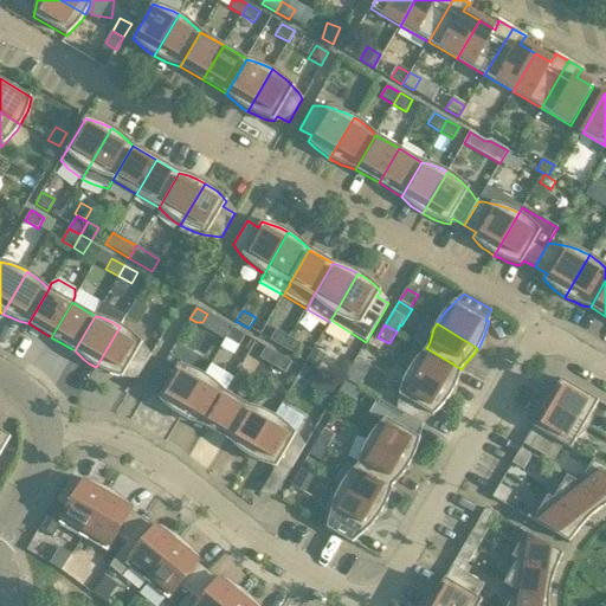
[(126,329),(120,327),(96,367),(101,371),(107,373),(115,376),(122,378),(126,373),(137,379),(150,355),(142,345),(136,339),(130,333),(126,329)]
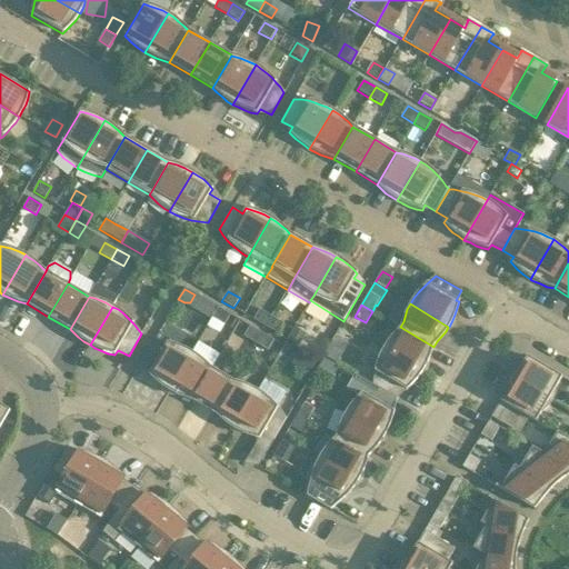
[(218,308),(211,318),(223,326),(230,315),(218,308)]
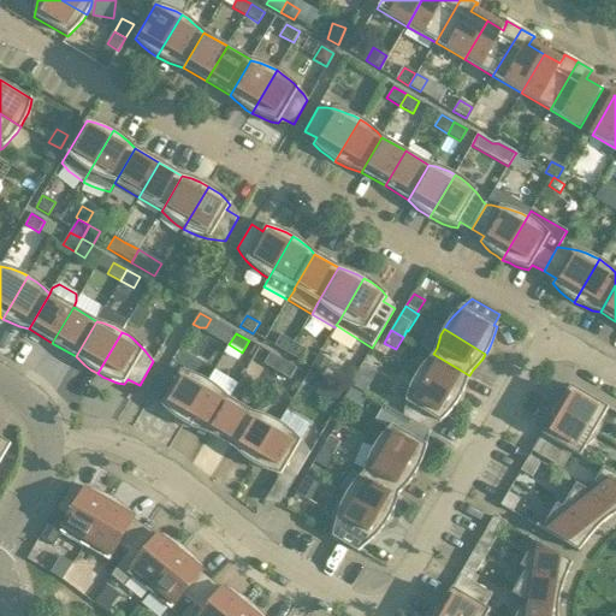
[(288,354),(294,343),(280,335),(274,347),(288,354)]
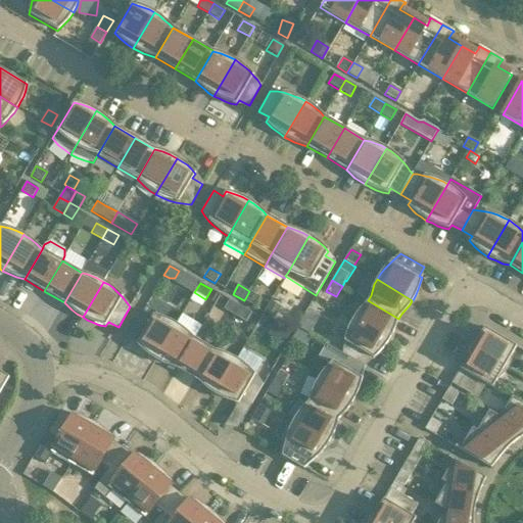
[(260,297),(249,291),(244,300),(254,306),(260,297)]
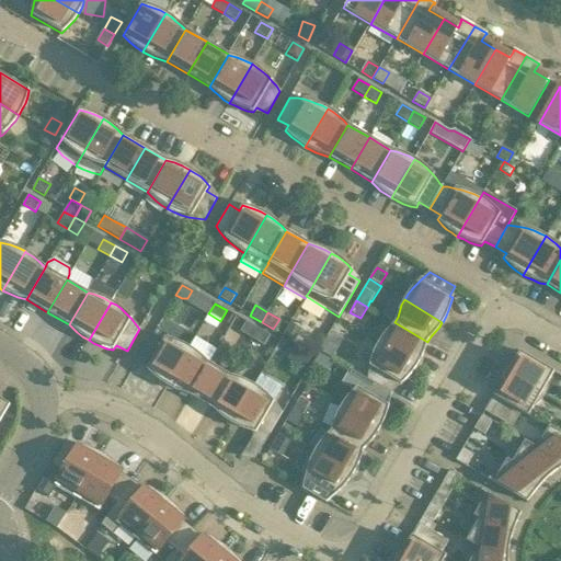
[(252,339),(258,329),(245,322),(240,332),(252,339)]
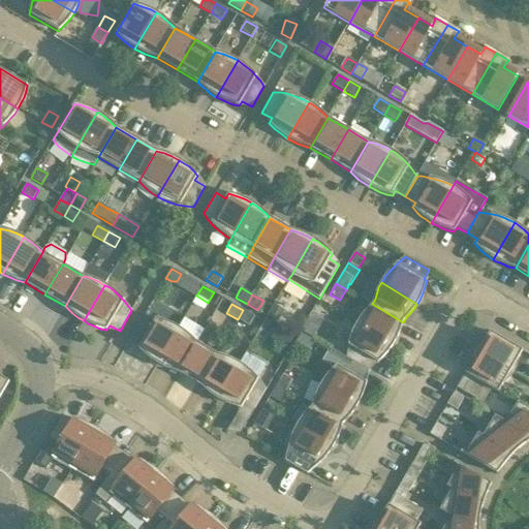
[(400,328),(403,322),(372,304),(369,309),(361,318),(358,323),(394,344),(396,339),(400,328)]
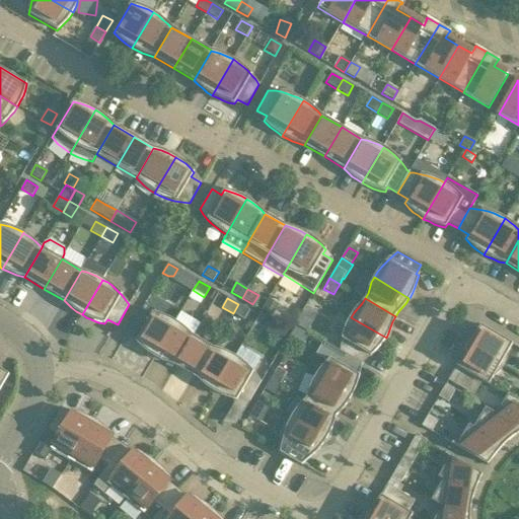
[(279,306),(270,300),(263,311),(273,317),(279,306)]
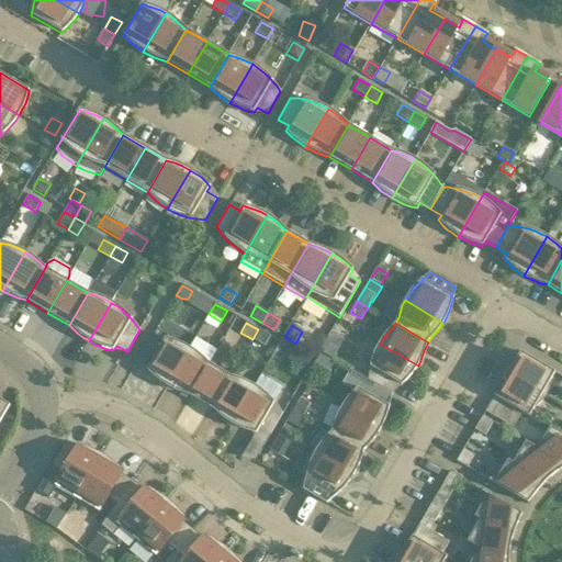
[(270,336),(258,329),(253,339),(265,346),(270,336)]
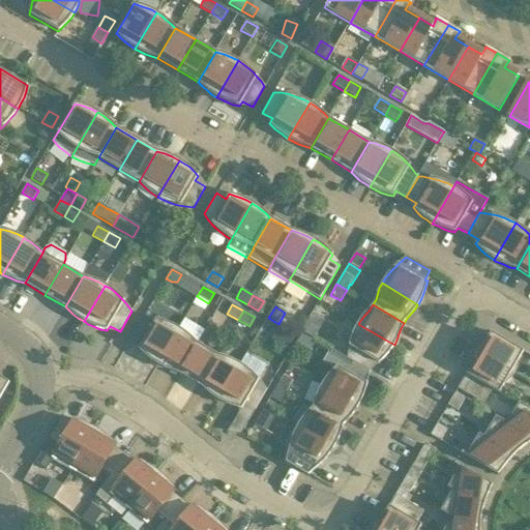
[(143,318),(130,339),(141,345),(139,349),(142,353),(146,357),(151,361),(157,364),(178,328),(172,325),(167,323),(162,321),(155,320),(143,318)]
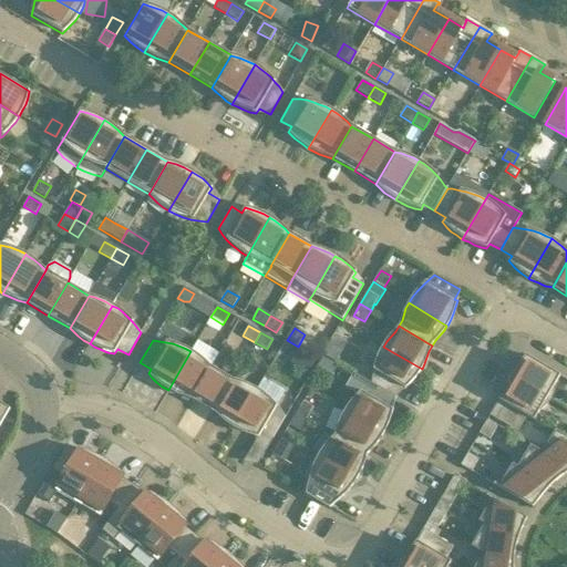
[(418,374),(422,369),(383,347),(380,352),(378,358),(374,367),(372,375),(371,384),(372,384),(393,397),(400,387),(405,390),(410,384),(414,380),(418,374)]
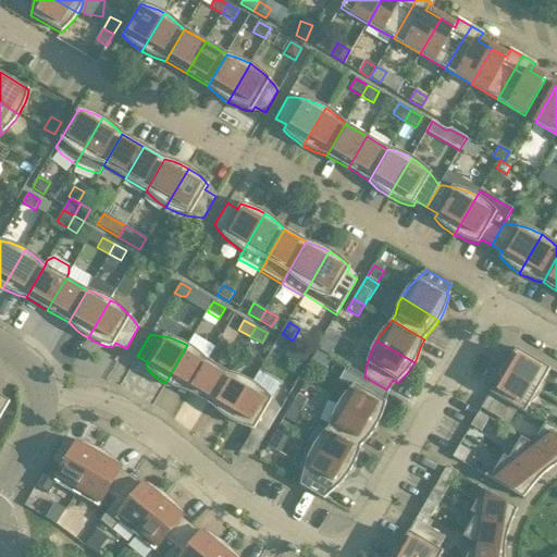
[(192,348),(187,345),(165,383),(170,386),(175,388),(182,391),(188,393),(207,361),(202,356),(197,351),(192,348)]
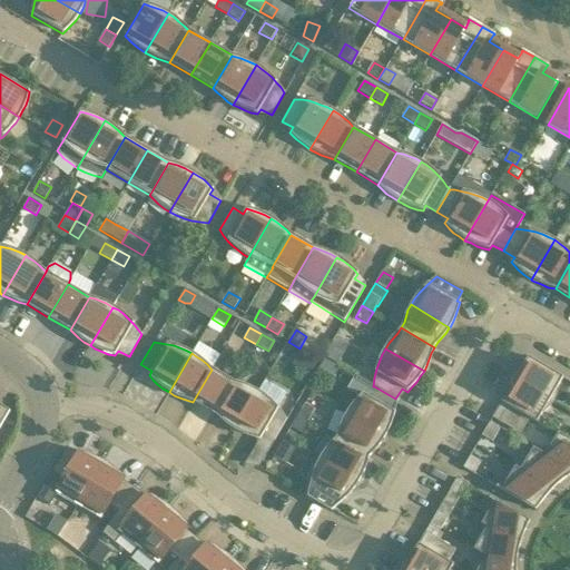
[(514,380),(549,401),(562,377),(528,357),(514,380)]
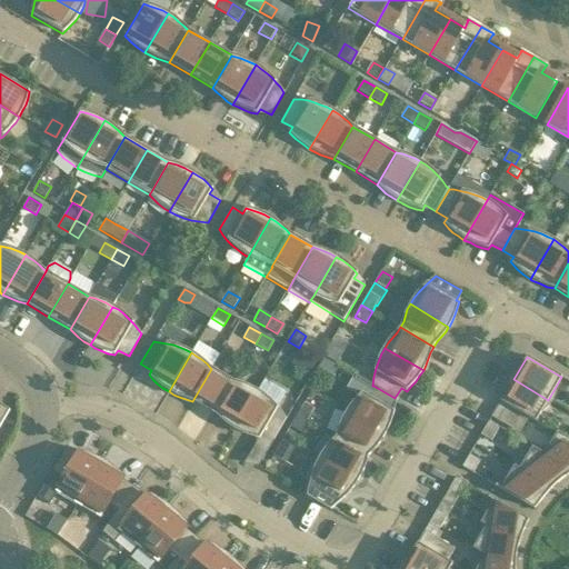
[(211,369),(192,401),(215,413),(233,381),(211,369)]
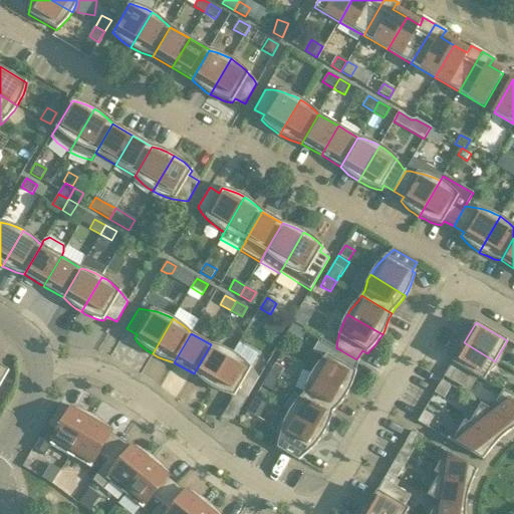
[(351,369),(356,359),(337,348),(336,348),(320,338),(312,351),(324,358),(319,363),(315,368),(312,374),(346,395),(350,388),(353,379),(355,372),(351,369)]
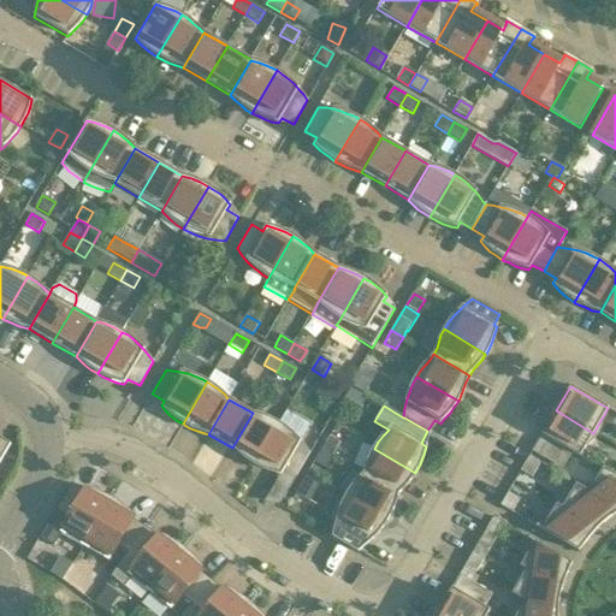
[(579,457),(593,433),(556,410),(542,436),(572,452),(579,457)]
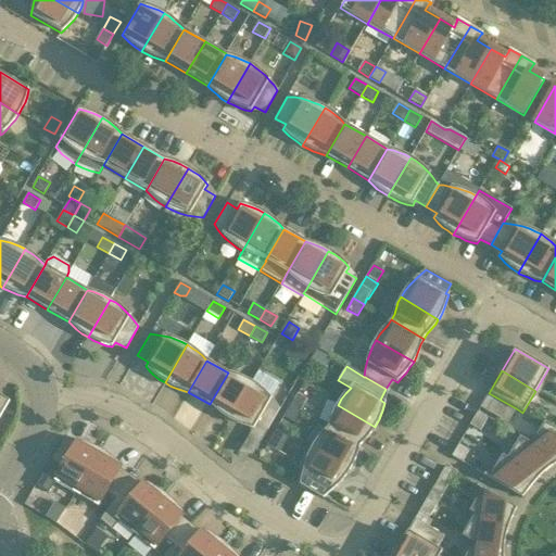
[(229,420),(251,382),(247,379),(241,377),(235,375),(228,373),(210,404),(214,409),(219,414),(225,417),(229,420)]
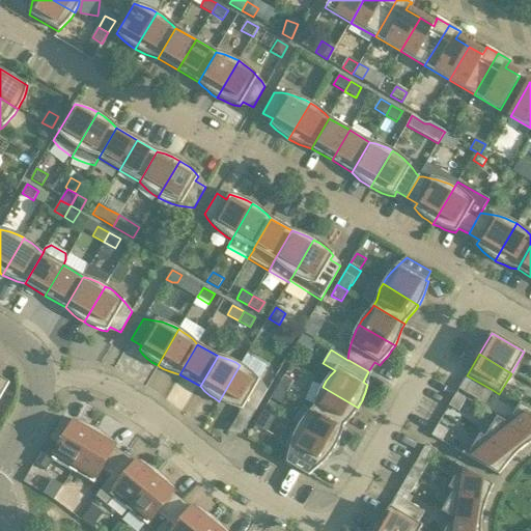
[(240,365),(219,401),(225,404),(230,407),(236,409),(242,411),(245,406),(255,412),(267,391),(261,384),(255,376),(251,372),(246,368),(240,365)]
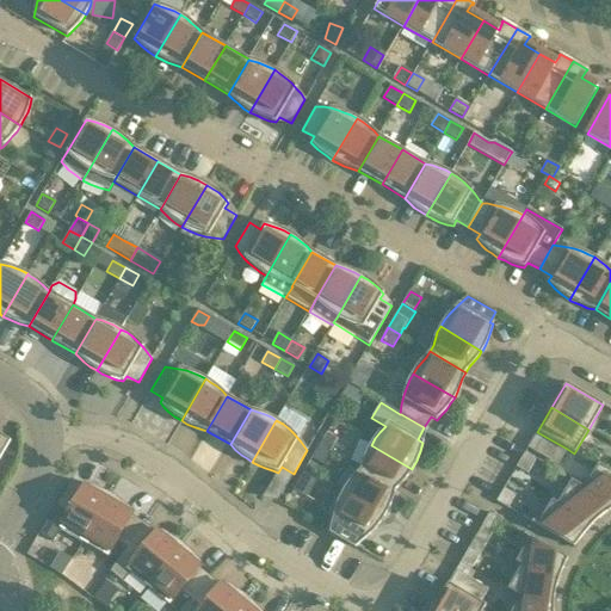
[(537,432),(528,448),(557,466),(567,449),(537,432)]
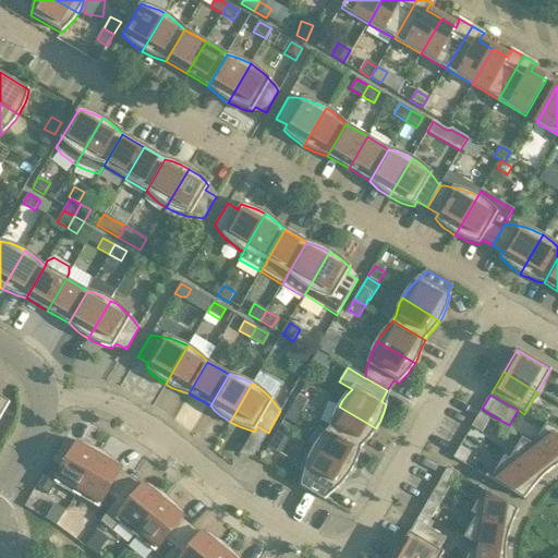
[(291,408),(301,413),(308,401),(299,396),(291,408)]
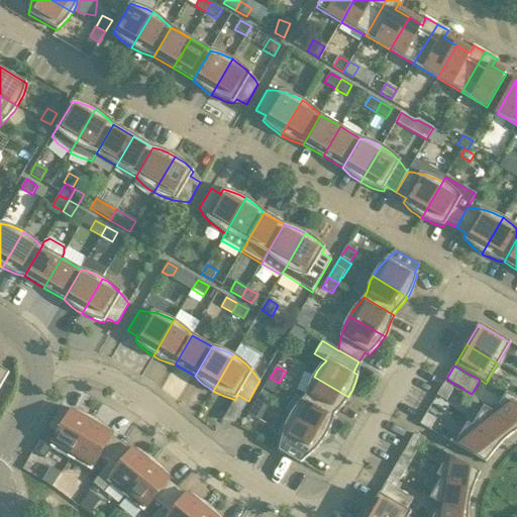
[(0,388),(9,374),(7,372),(6,373),(0,369),(0,388)]
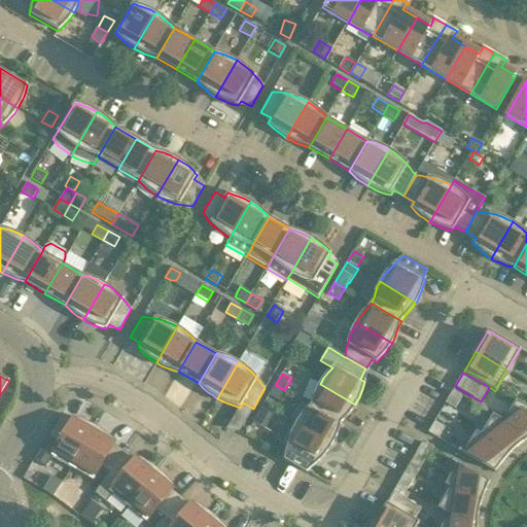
[(313,397),(311,406),(341,423),(346,417),(351,411),(355,405),(320,384),(316,390),(313,397)]
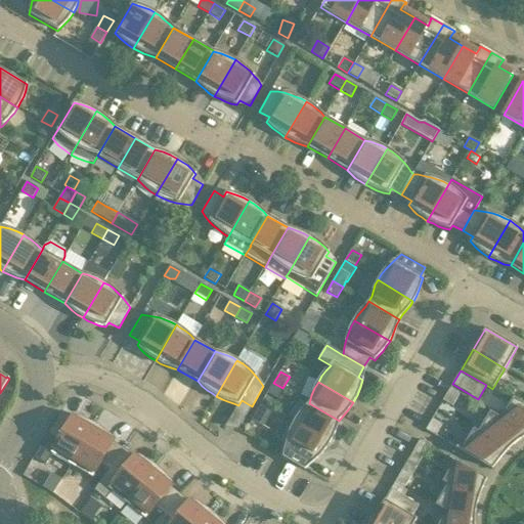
[(276,398),(282,388),(273,383),(267,393),(276,398)]
